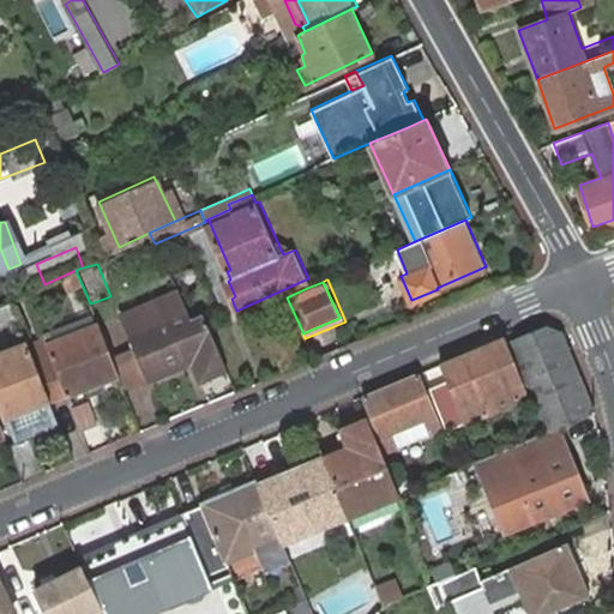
[(121,313),(130,332),(149,380),(186,366),(182,357),(188,355),(192,362),(199,379),(227,371),(203,312),(191,315),(188,307),(182,294),(180,289),(121,313)]
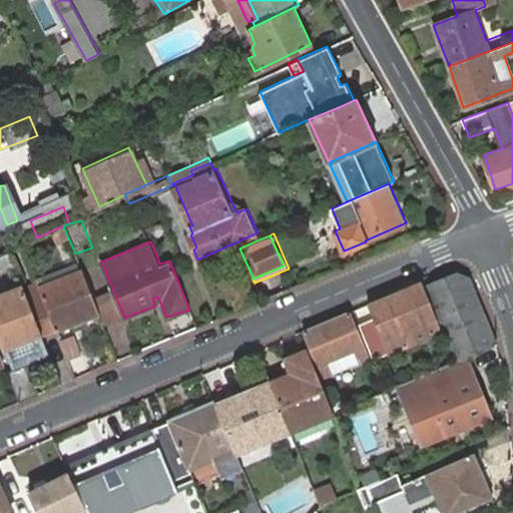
[(0,265),(12,260),(8,250),(0,253),(0,265)]
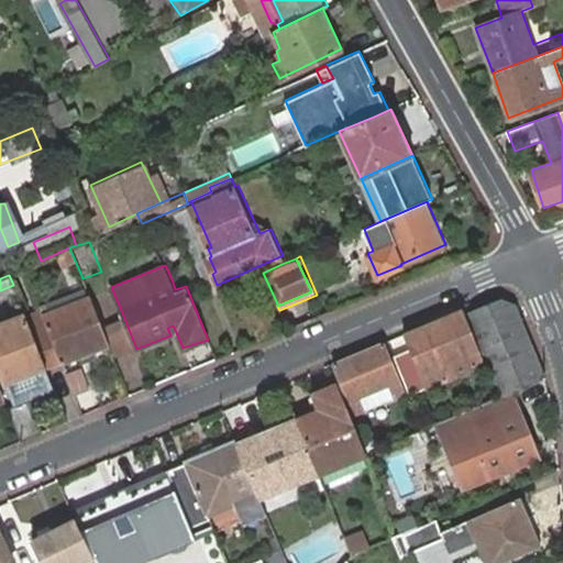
[(45,304),(40,305),(48,328),(62,362),(109,344),(97,315),(90,297),(48,312),(45,304)]
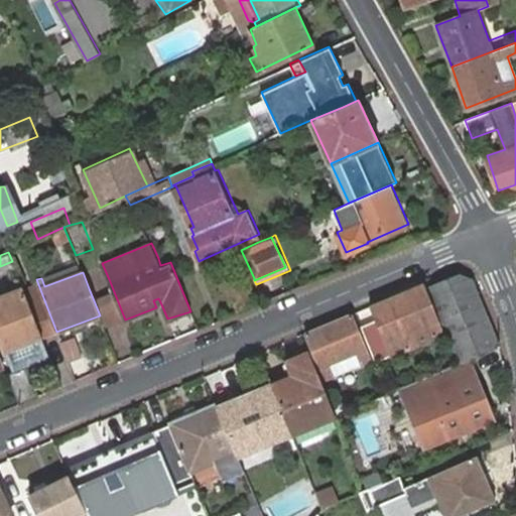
[(458,362),(468,358),(499,344),(471,278),(461,274),(425,287),(444,331),(458,362)]
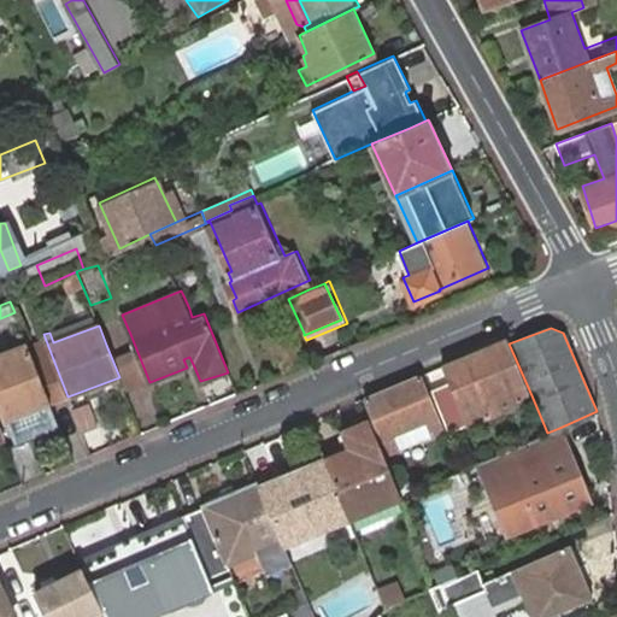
[(130,334),(106,345),(119,377),(125,392),(150,382),(130,334)]
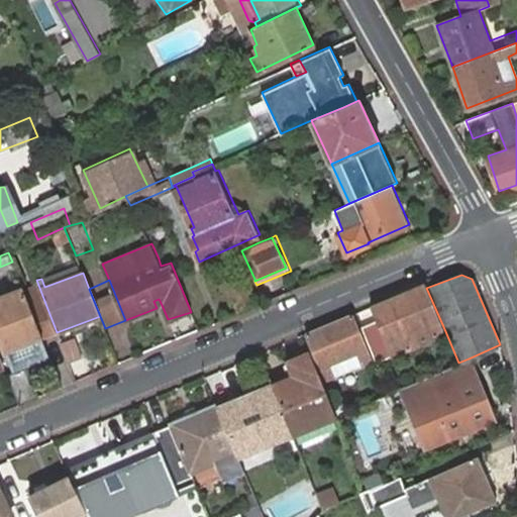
[(424,284),(371,306),(376,320),(391,354),(445,331),(426,288),(425,287),(424,284)]
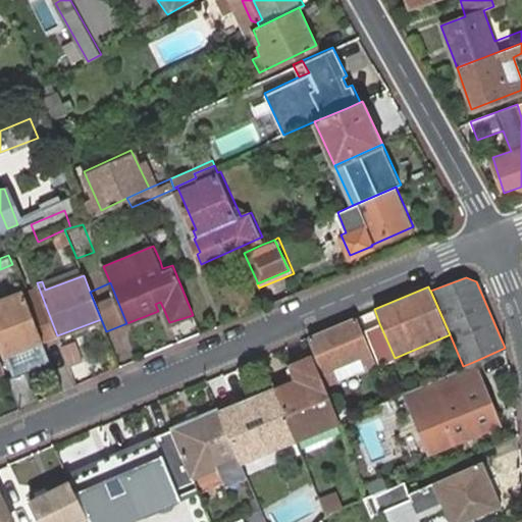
[(43,342),(31,310),(22,290),(0,298),(0,303),(3,312),(0,313),(0,345),(4,356),(43,342)]
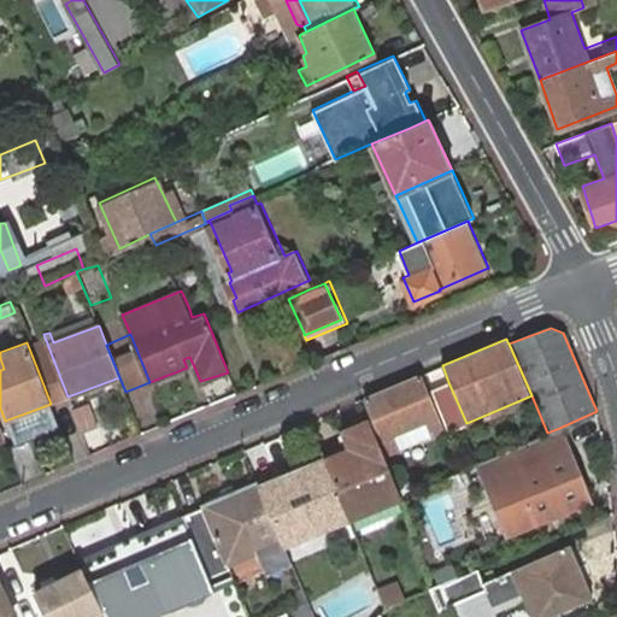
[(183,359),(187,368),(193,364),(189,357),(183,359)]
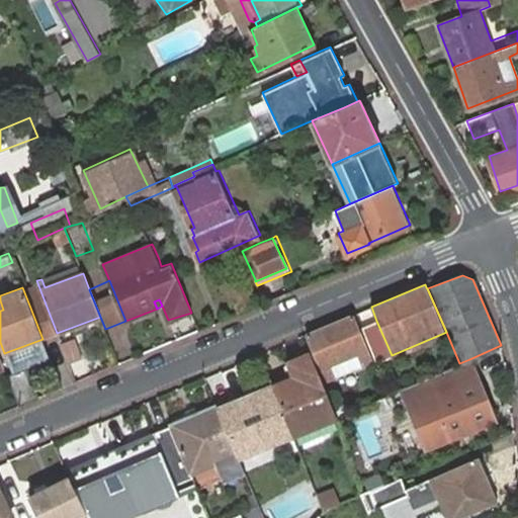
[(57,333),(45,301),(30,308),(42,339),(57,333)]
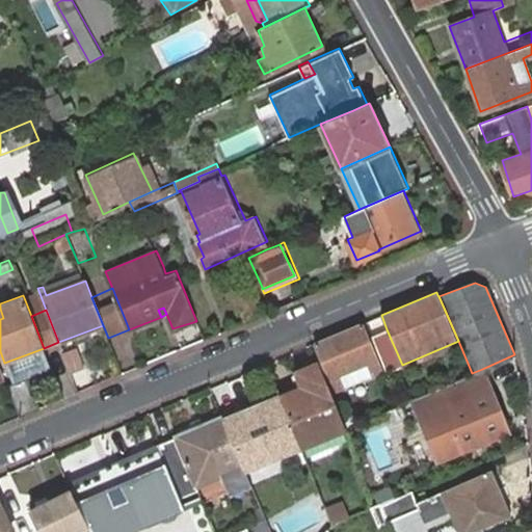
[(362,323),(317,342),(337,388),(381,369),(362,323)]
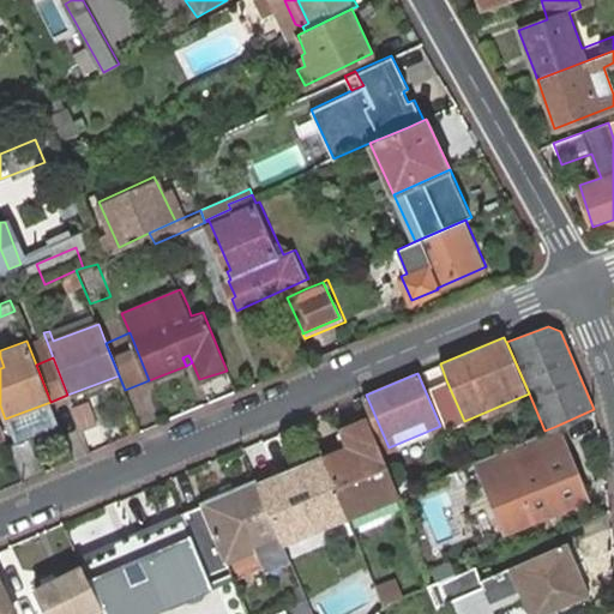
[(446,380),(428,389),(447,428),(464,421),(446,380)]
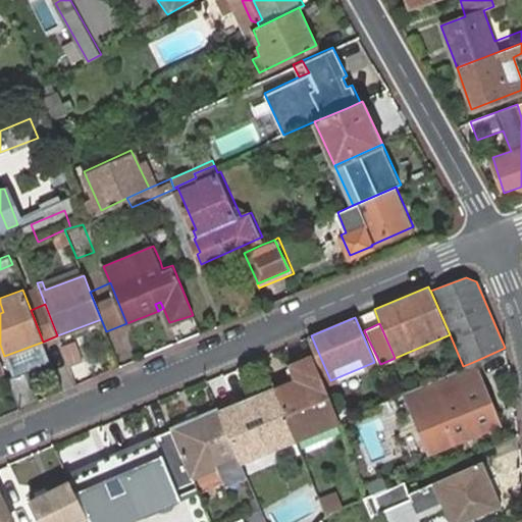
[(67,364),(83,359),(75,340),(60,346),(67,364)]
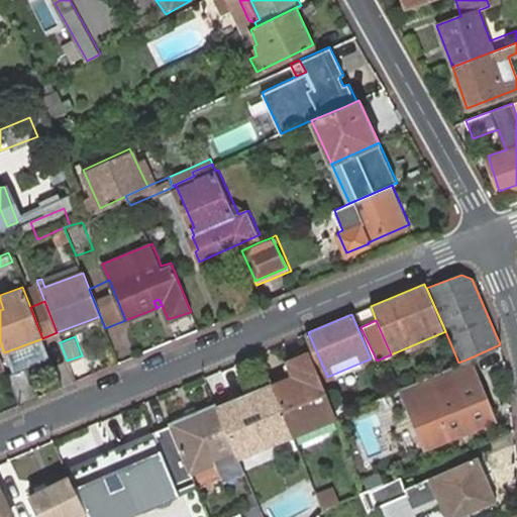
[(273,385),(294,431),(337,413),(310,350),(289,358),(296,375),(273,385)]
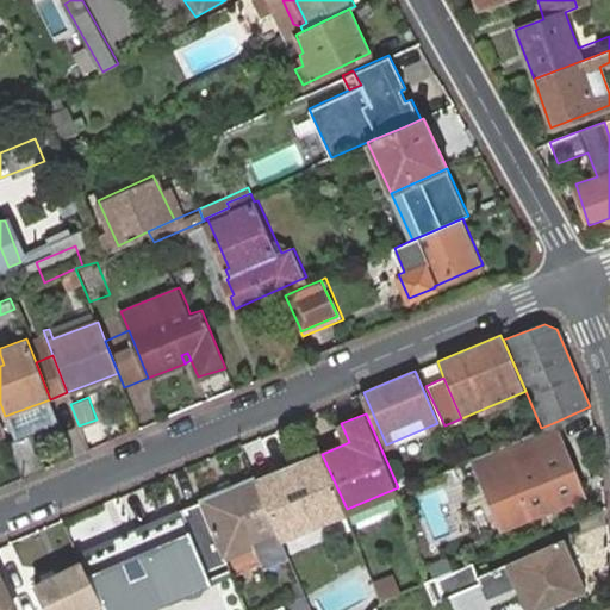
[(541,428),(477,454),(508,526),(584,492),(553,423),(541,428)]
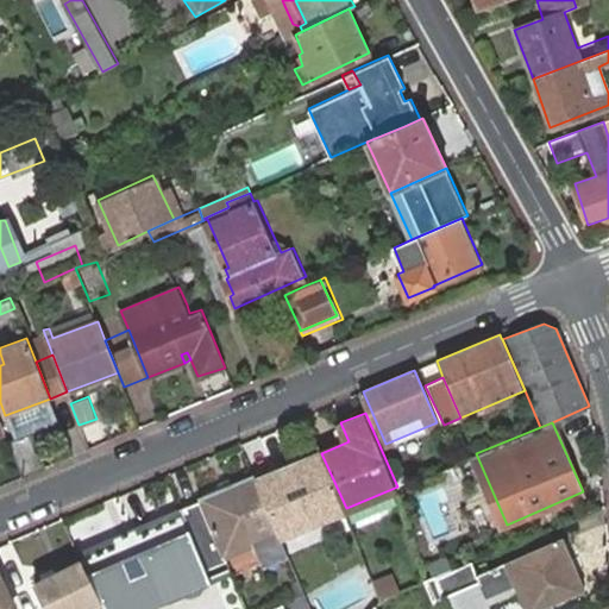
[(256,478),(278,529),(282,535),(346,508),(321,453),(321,452),(256,478)]
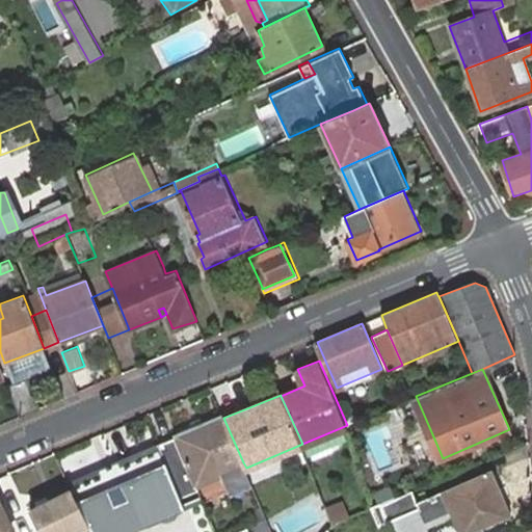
[(175,434),(160,441),(157,442),(180,495),(197,487),(195,483),(243,462),(223,418),(221,411),(175,432),(175,434)]
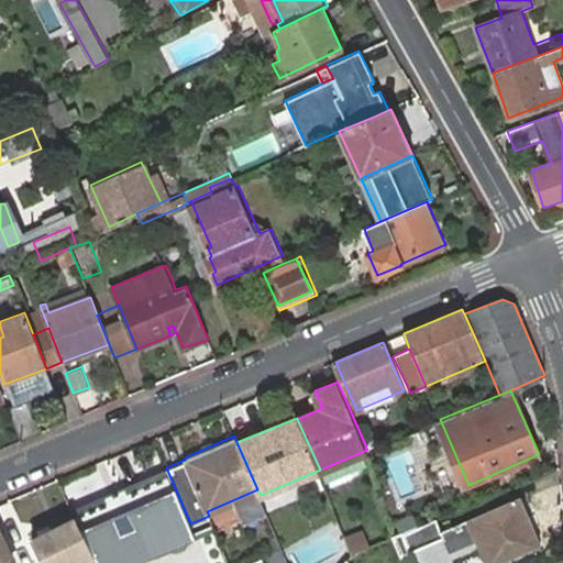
[(166,467),(73,510),(95,553),(100,562),(134,562),(196,537),(190,523),(166,467)]
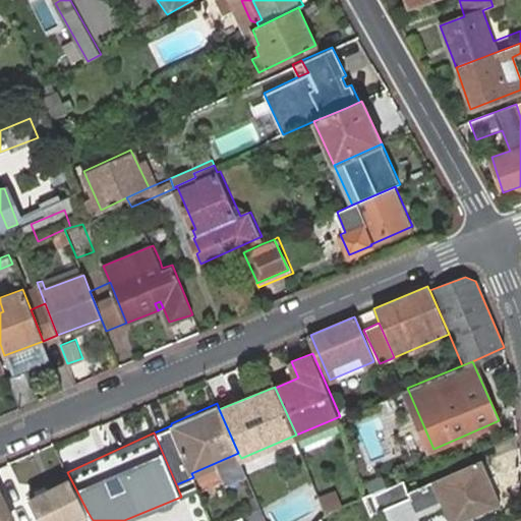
[(371,489),(361,494),(369,512),(380,508),(385,520),(418,520),(417,516),(439,506),(445,520),(458,520),(501,504),(479,458),(417,486),(405,491),(400,479),(395,482),(394,480),(381,486),(371,489)]
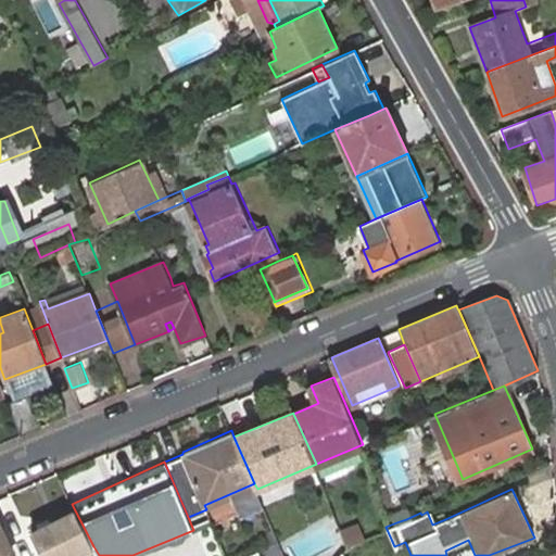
[(74,555),(93,546),(74,510),(34,530),(45,555),(74,555)]
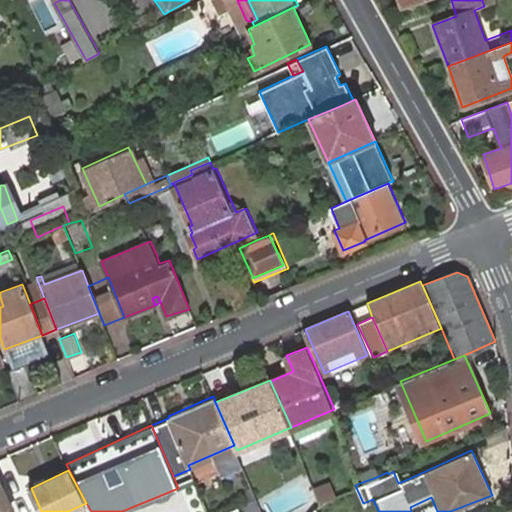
[(330,476),(315,483),(321,499),(337,492),(330,476)]
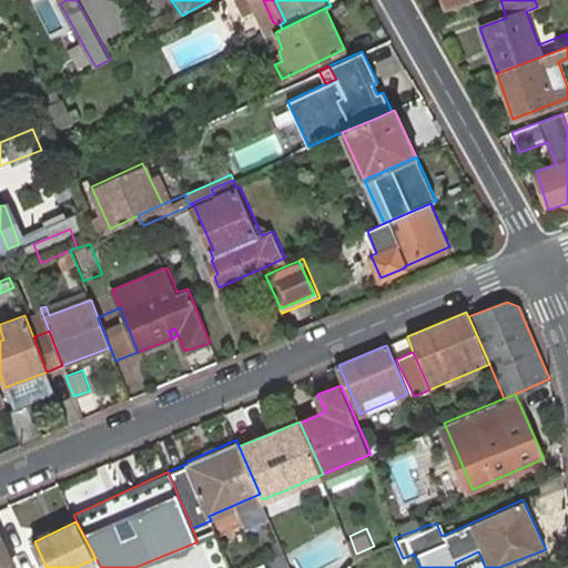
[(0,567),(17,567),(0,534),(0,567)]
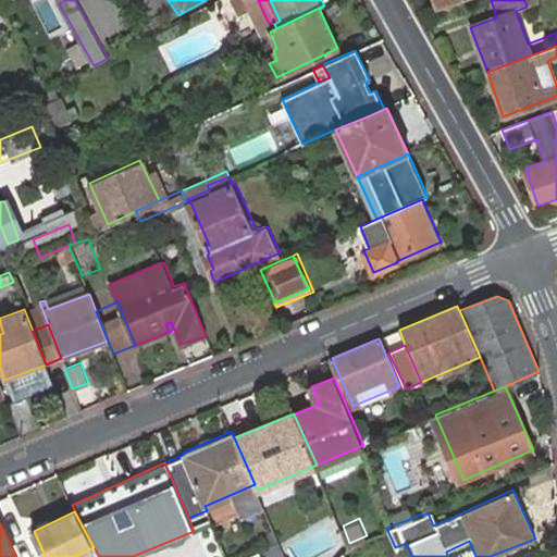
[(349,556),(346,547),(337,556),(349,556)]
